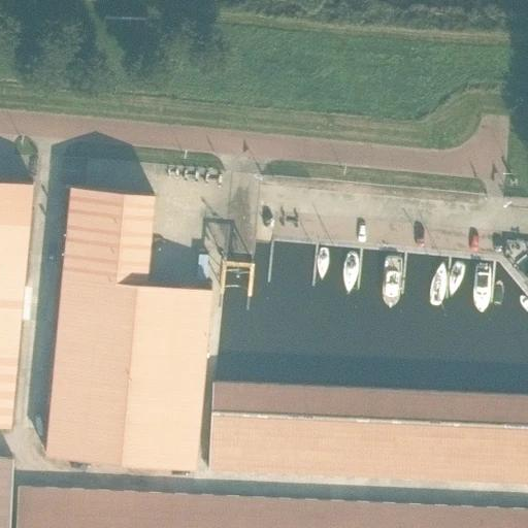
[(0,423),(10,424),(33,182),(0,178),(0,423)]
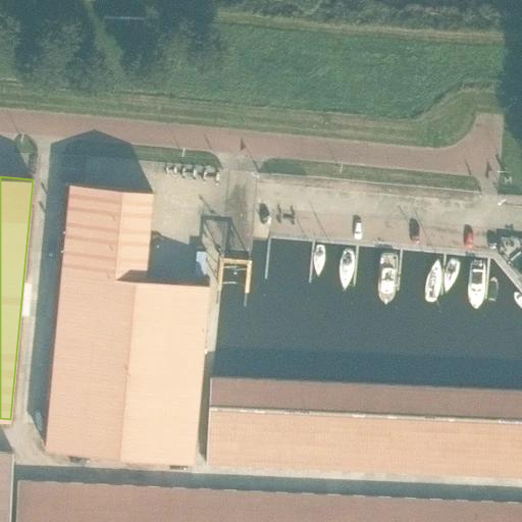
[(193,462),(209,284),(144,278),(152,191),(128,189),(60,183),(60,184),(69,185),(45,448),(193,462)]
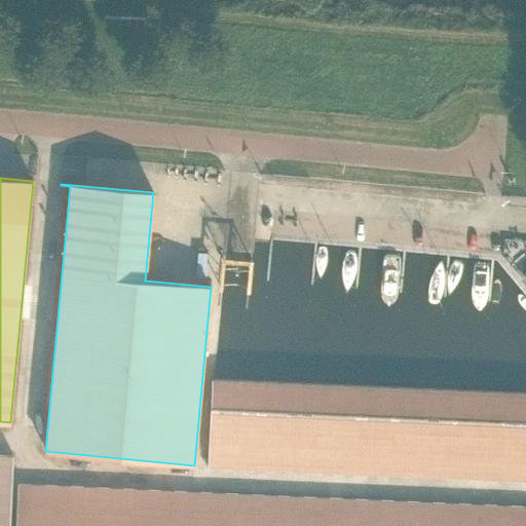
[(525,392),(211,379),(208,467),(525,481),(525,392)]
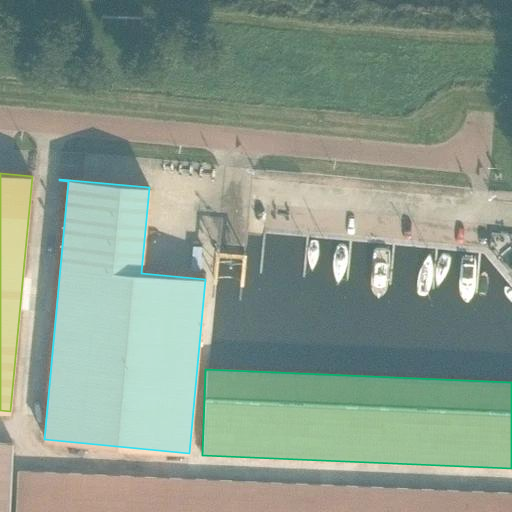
[(196,380),(195,414),(203,414),(204,380),(196,380)]
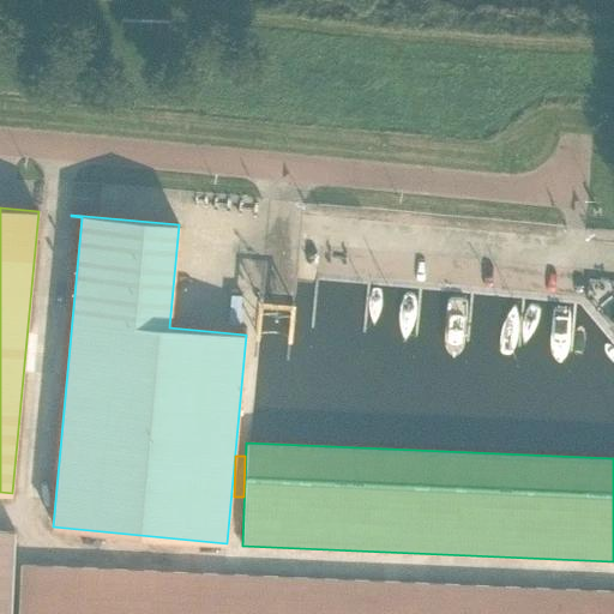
[(0,613),(11,613),(12,596),(16,531),(0,530),(0,613)]
